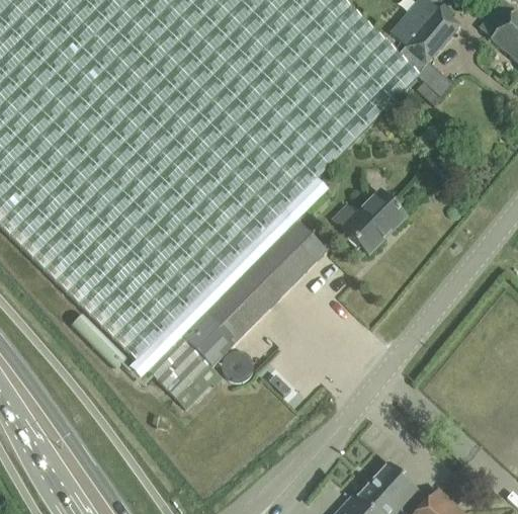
[(0,0),(0,225),(137,360),(130,366),(142,378),(149,371),(176,398),(184,407),(219,373),(211,366),(181,335),(297,221),(329,190),(318,179),(420,75),(344,0),(0,0)]
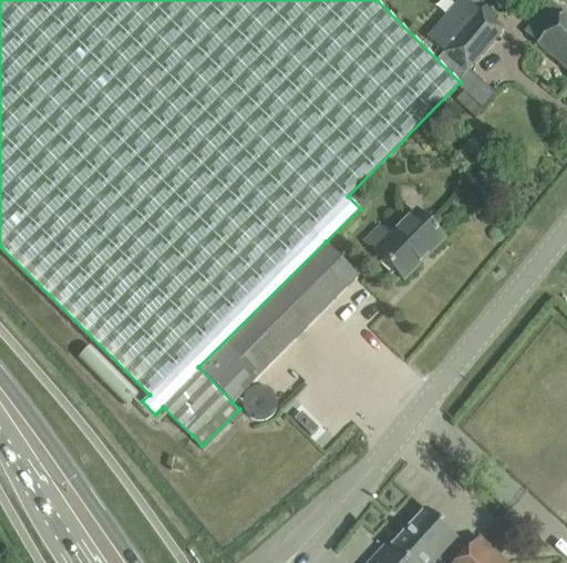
[(457,0),(428,34),(443,50),(443,51),(467,73),(505,28),(500,23),(493,18),(498,11),(486,1),(481,7),(481,8),(471,0),(457,0)]
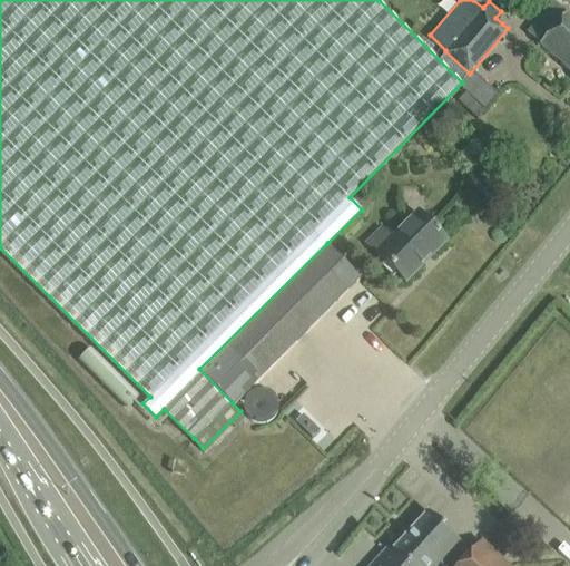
[(569,15),(552,0),(527,29),(569,68),(569,15)]
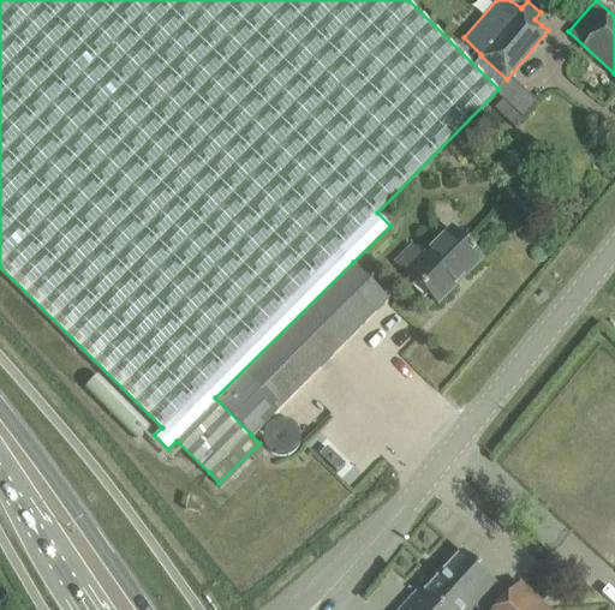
[(482,257),(465,239),(452,226),(423,255),(411,244),(396,259),(437,301),(482,257)]
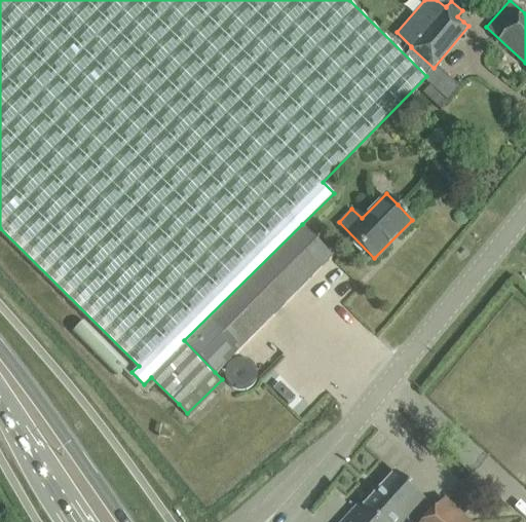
[(332,255),(317,239),(302,224),(184,340),(215,372),(332,255)]
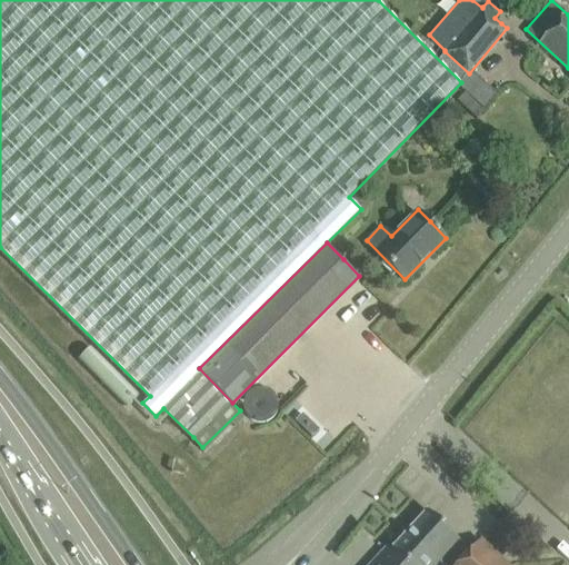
[(243,400),(243,406),(246,410),(249,415),(255,418),(259,419),(265,419),(270,417),(275,413),(277,408),(278,403),(278,397),(276,393),(272,388),(268,385),(262,384),(257,385),(251,387),(248,390),(245,395),(243,400)]
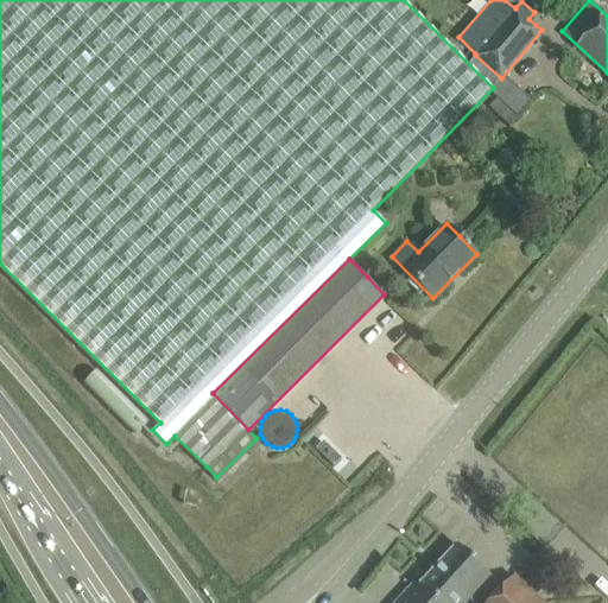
[(462,602),(469,596),(476,602),(486,602),(502,585),(456,541),(419,583),(415,579),(392,602),(462,602)]
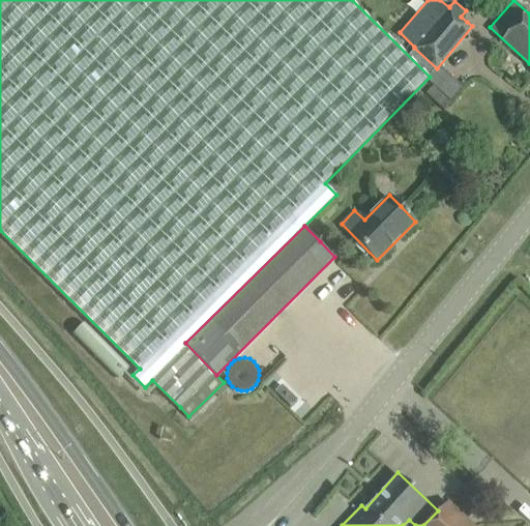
[(475,525),(448,500),(438,510),(423,525),(475,525)]
